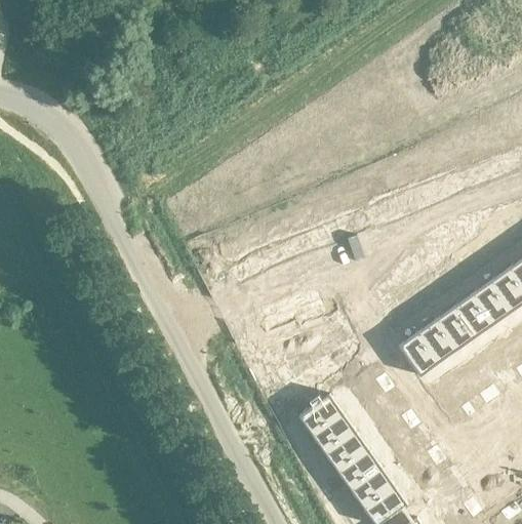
[(521,262),(512,269),(521,282),(521,262)]
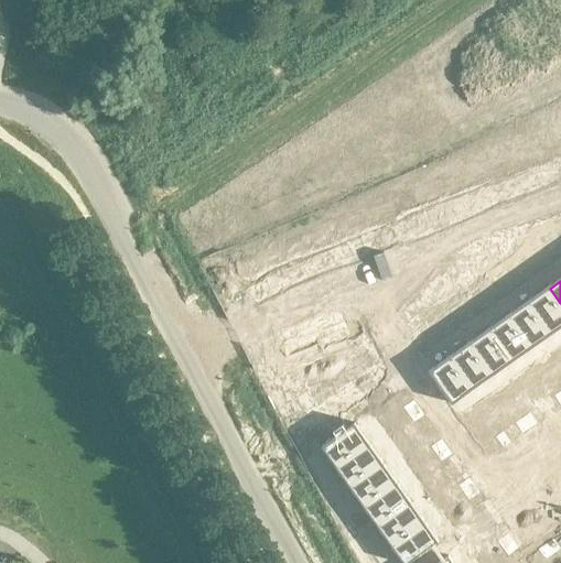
[(560,303),(550,289),(530,302),(553,335),(560,329),(560,303)]
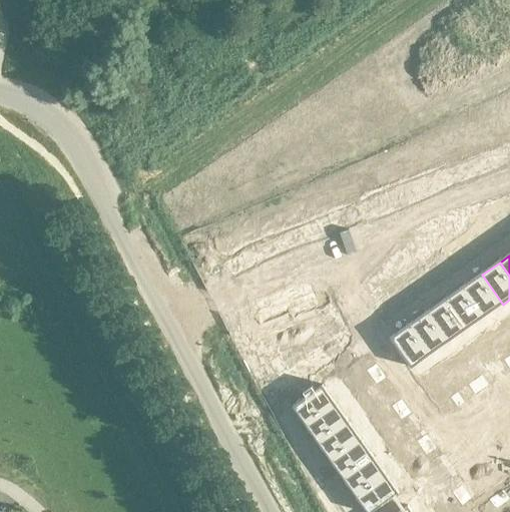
[(482,275),(464,287),(486,317),(503,305),(482,275)]
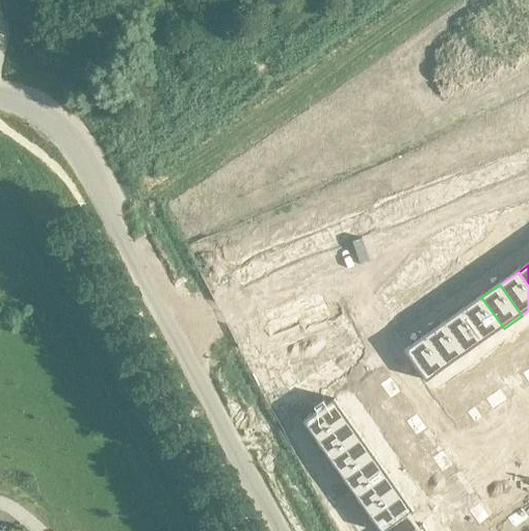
[(481,297),(464,311),(485,342),(504,328),(481,297)]
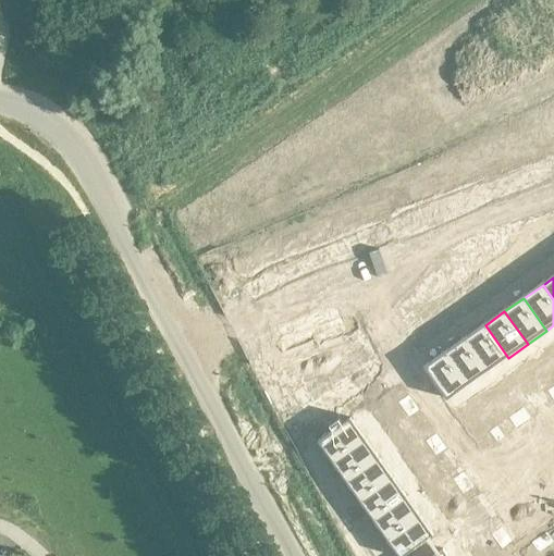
[(485,325),(466,338),(489,371),(508,358),(485,325)]
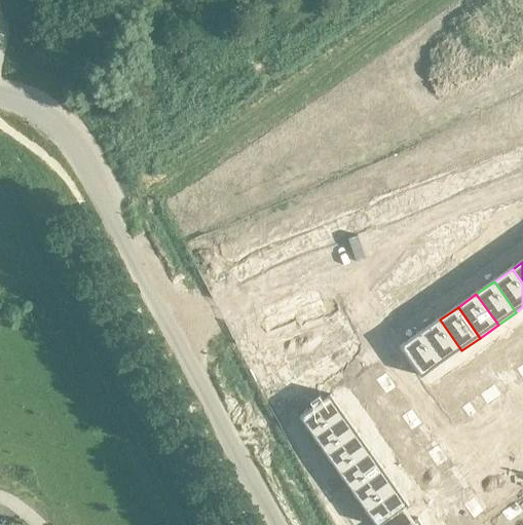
[(440,320),(421,333),(444,364),(461,350),(440,320)]
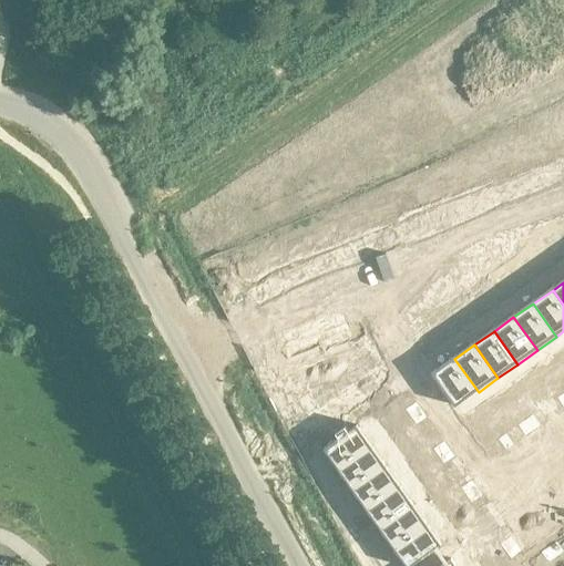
[(454,359),(434,373),(458,407),(479,392),(454,359)]
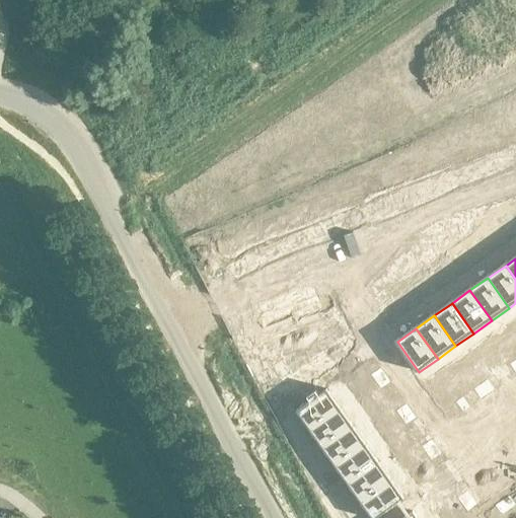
[(383,369),(374,376),(379,383),(388,376),(383,369)]
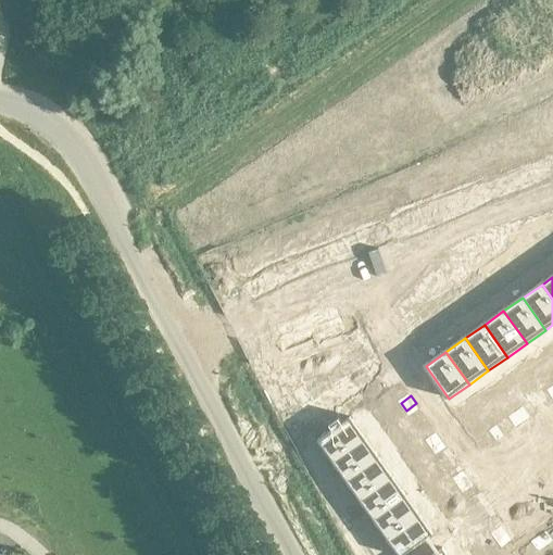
[(416,403),(406,411),(411,417),(422,411),(416,403)]
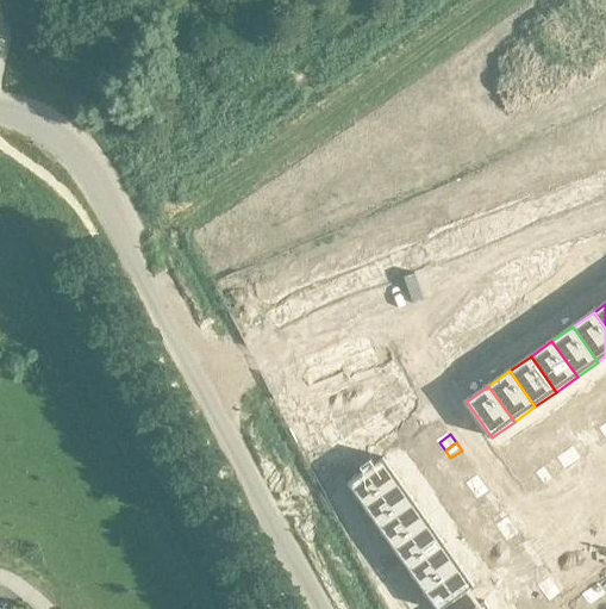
[(576,448),(568,453),(575,465),(583,459),(576,448)]
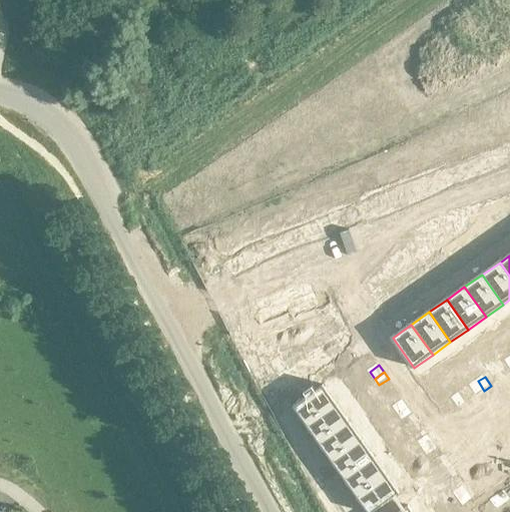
[(478,381),(471,386),(478,396),(484,391),(478,381)]
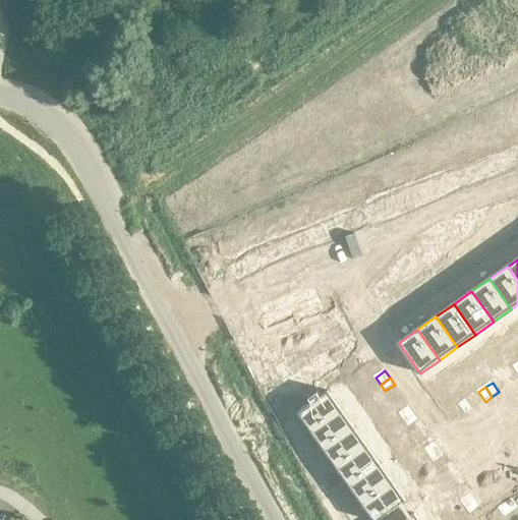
[(331,391),(300,413),(313,431),(344,410),(331,391)]
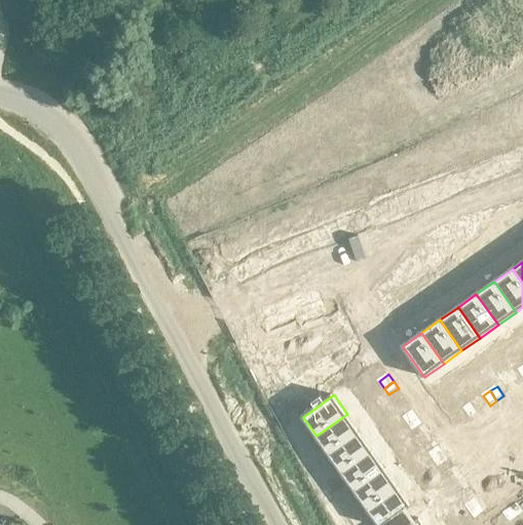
[(472,404),(464,409),(472,418),(479,413),(472,404)]
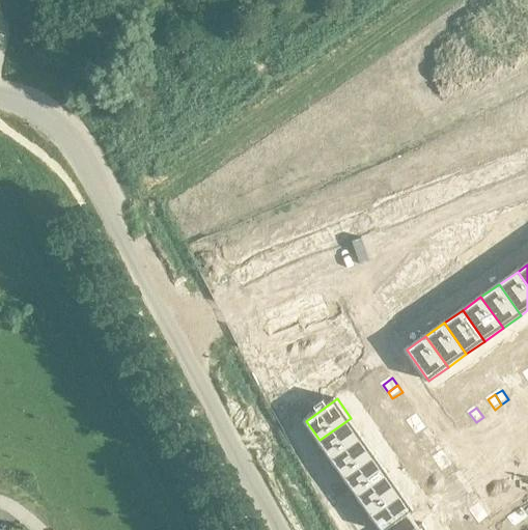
[(418,415),(409,421),(413,428),(423,421),(418,415)]
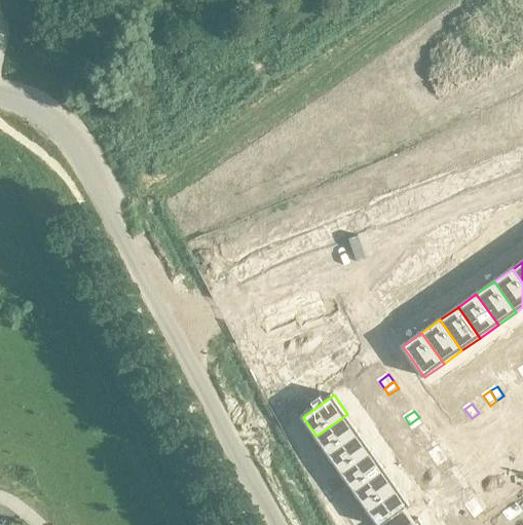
[(347,414),(316,436),(329,454),(360,433),(347,414)]
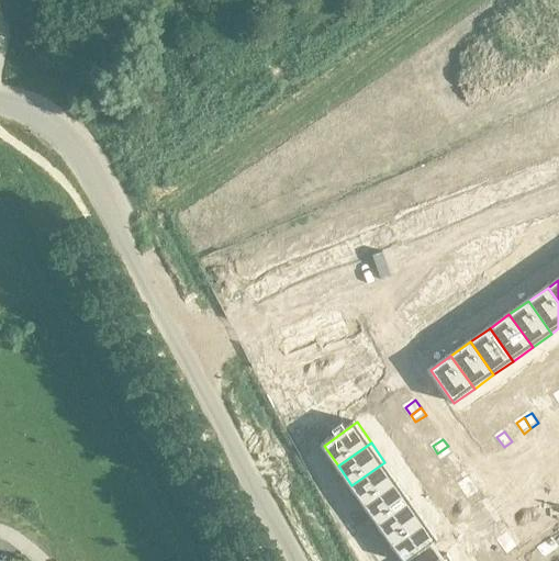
[(448,446),(437,453),(443,461),(454,453),(448,446)]
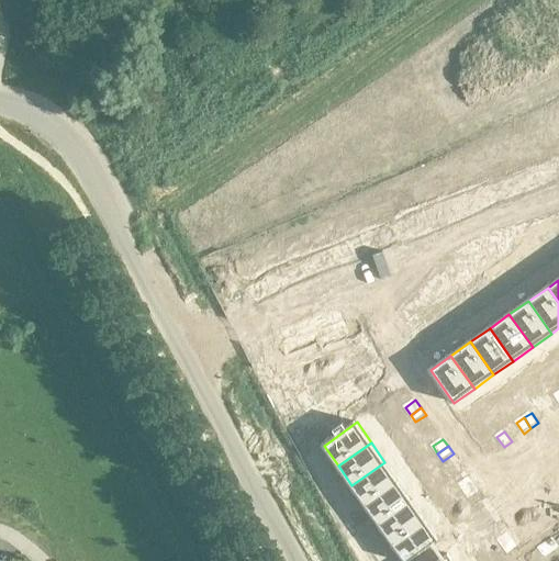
[(384,462),(351,485),(365,504),(399,481),(384,462)]
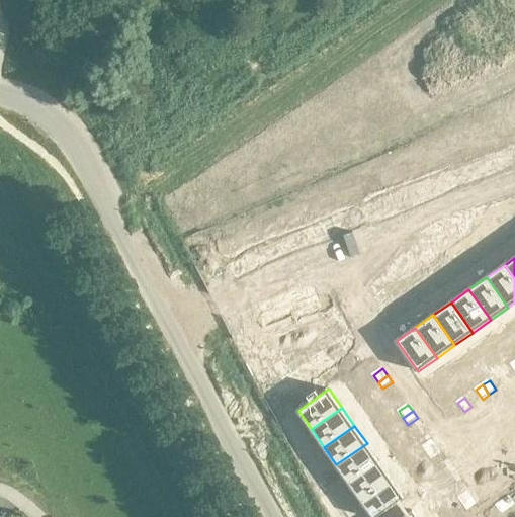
[(433,440),(424,447),(428,453),(438,447),(433,440)]
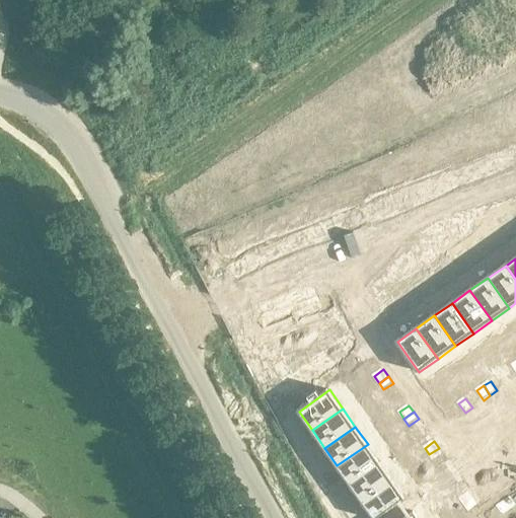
[(368,444),(337,465),(350,484),(380,462),(368,444)]
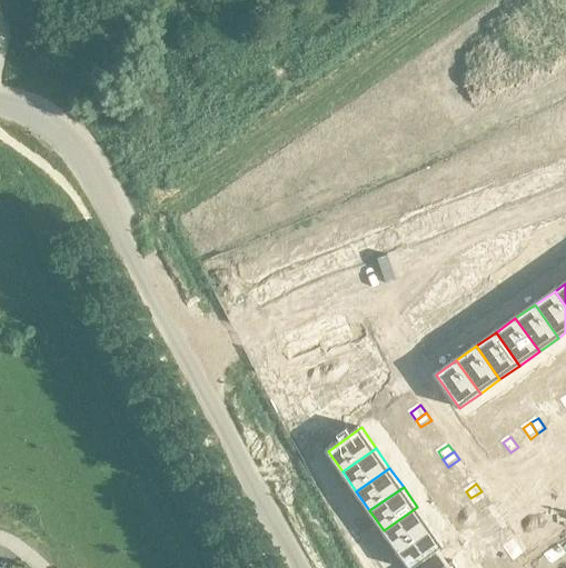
[(482,491),(470,498),(476,506),(486,498),(482,491)]
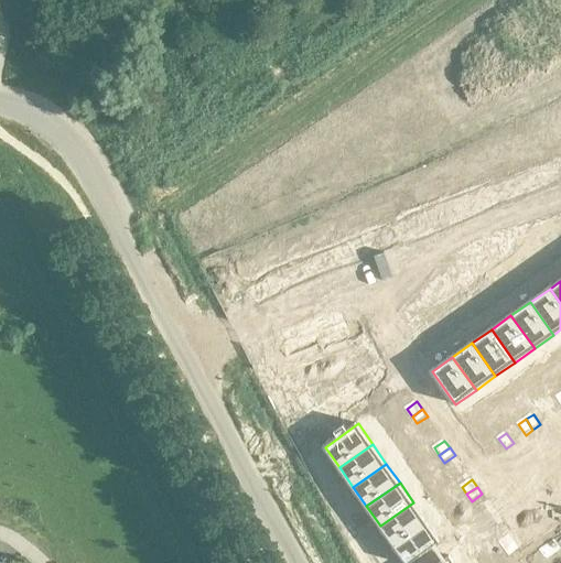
[(413,502),(380,526),(394,545),(427,522),(413,502)]
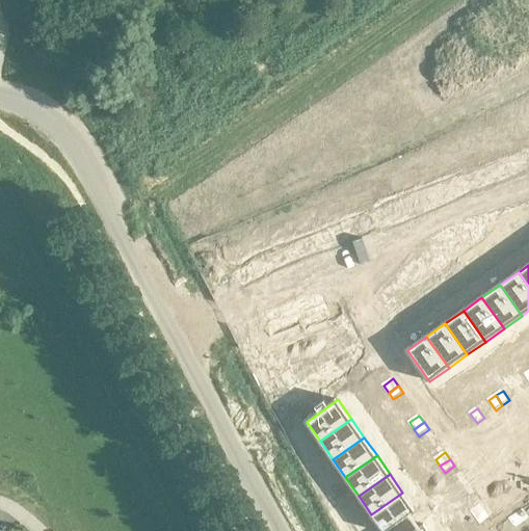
[(402,493),(371,514),(382,530),(388,530),(416,511),(402,493)]
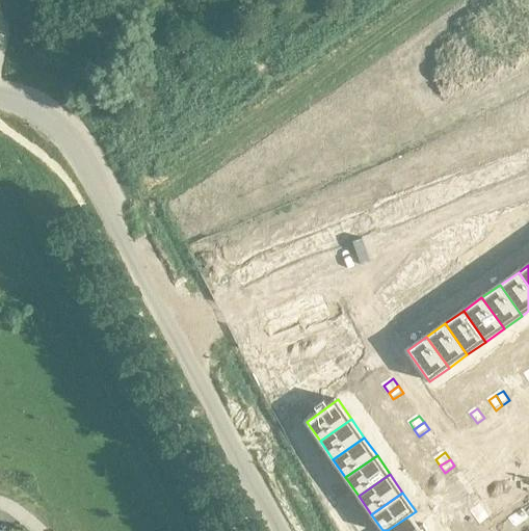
[(481,504),(472,511),(477,519),(486,511),(481,504)]
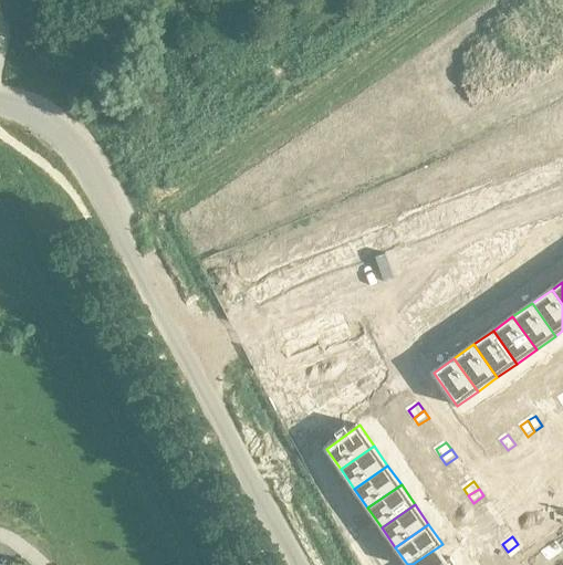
[(558,542),(551,547),(558,557),(562,554),(562,547),(558,542)]
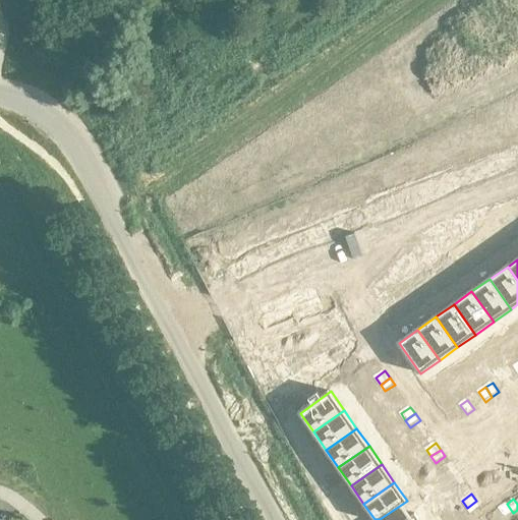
[(476,501),(467,508),(471,514),(481,508),(476,501)]
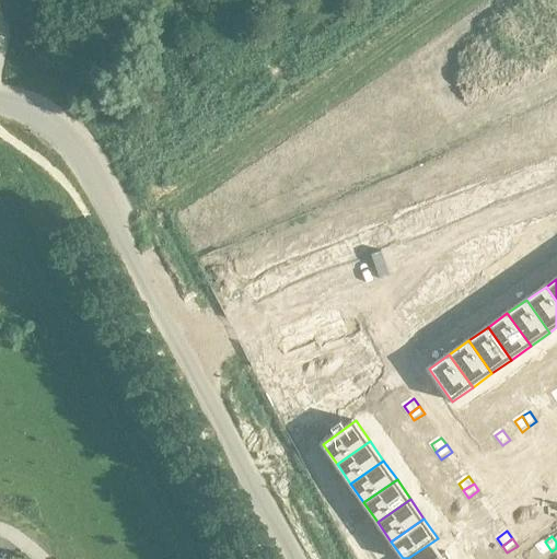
[(545,542),(537,546),(545,557),(552,551),(545,542)]
